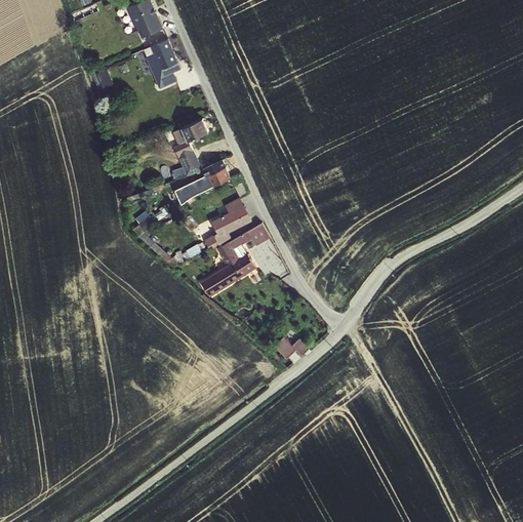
[(149,0),(144,0),(126,7),(139,39),(162,30),(149,0)]
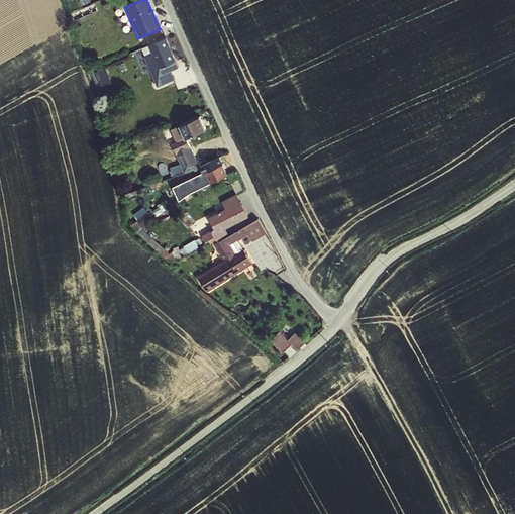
[(170,72),(177,69),(165,38),(139,48),(156,88),(174,81),(170,72)]
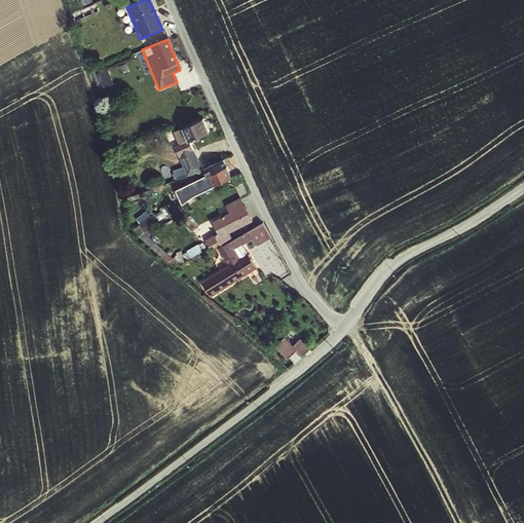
[(102,89),(113,85),(107,71),(97,75),(102,89)]
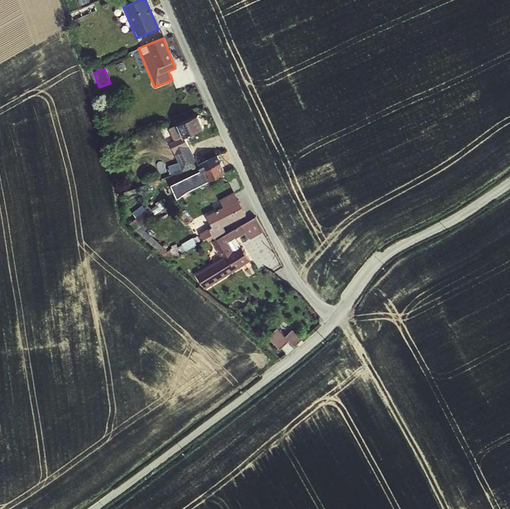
[(198,115),(173,126),(179,140),(204,129),(198,115)]
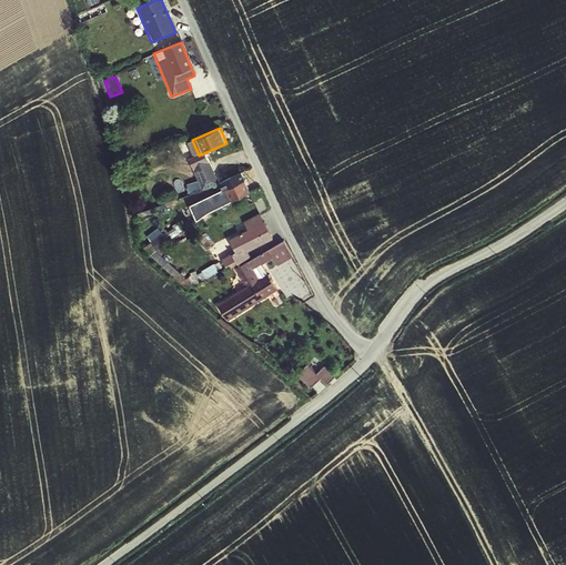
[(193,220),(250,195),(240,173),(218,183),(204,153),(198,155),(192,141),(185,143),(191,159),(187,160),(196,182),(187,185),(193,201),(185,204),(193,220)]
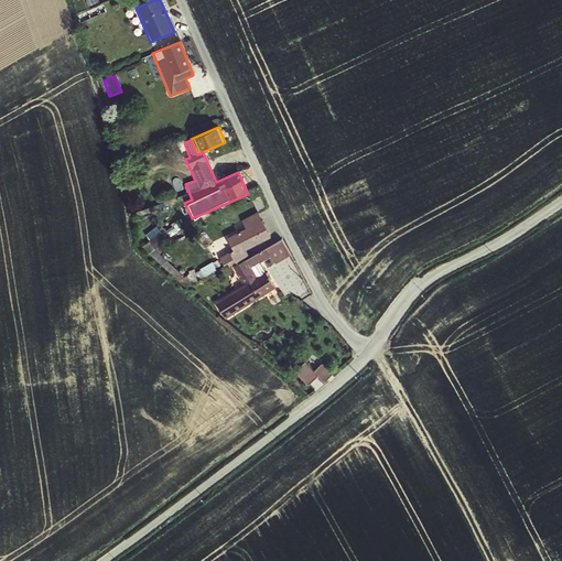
[(246,250),(270,239),(258,213),(240,222),(244,230),(224,239),(235,263),(249,258),(246,250)]
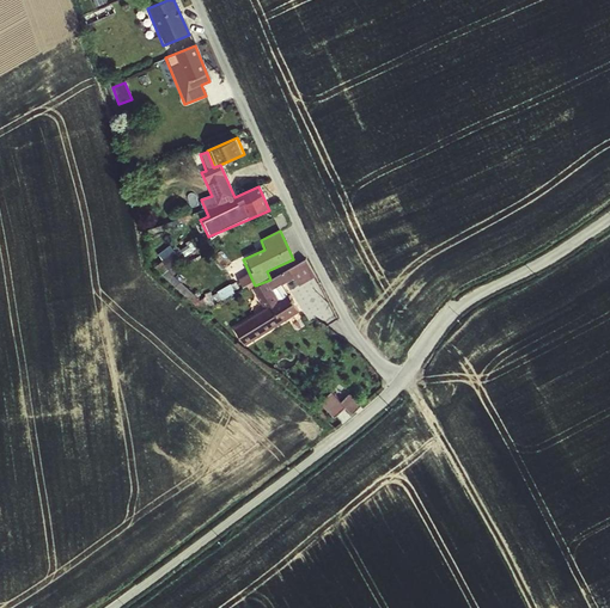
[(158,256),(166,266),(178,258),(170,247),(158,256)]
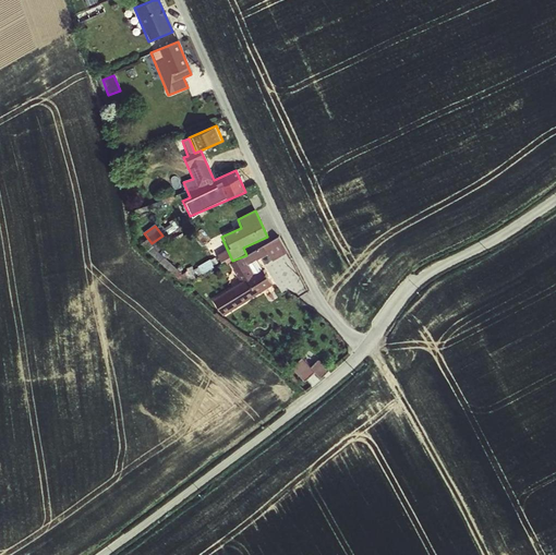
[(245,281),(210,300),(219,316),(272,290),(257,262),(268,256),(272,262),(286,254),(278,238),(234,260),(245,281)]
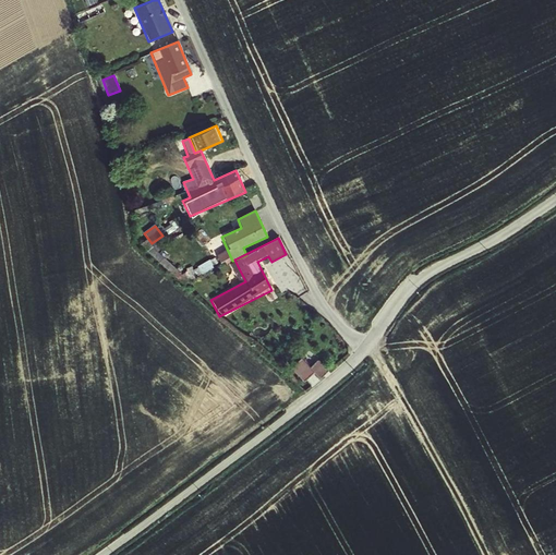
[(317,360),(310,366),(301,358),(290,368),(303,382),(313,372),(319,378),(327,372),(317,360)]
